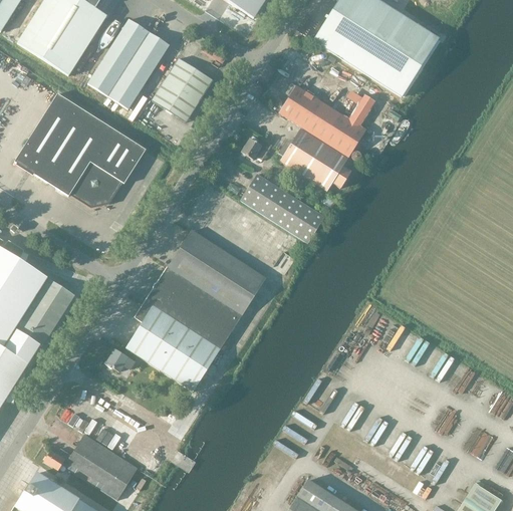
[(0,0),(0,29),(16,40),(37,6),(28,0),(0,0)]
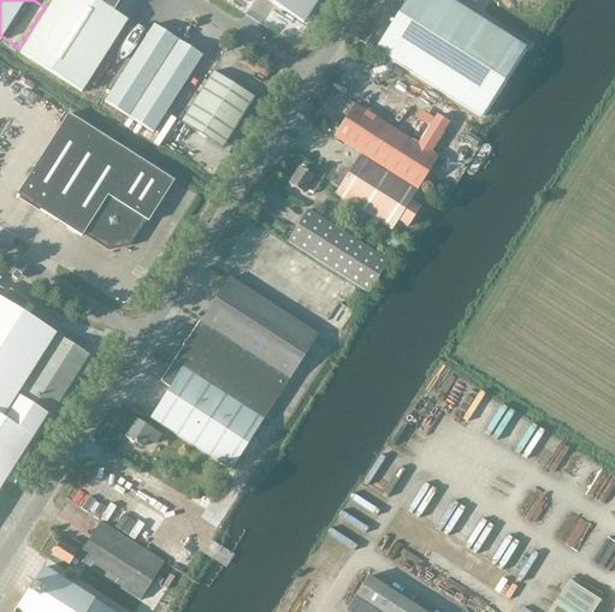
[(52,0),(21,49),(83,89),(128,17),(114,9),(119,0),(52,0)]
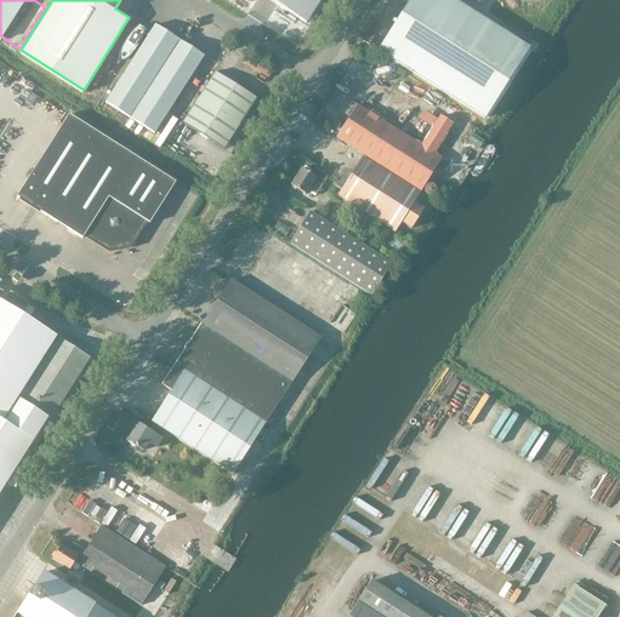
[(274,0),(307,21),(319,0),(274,0)]
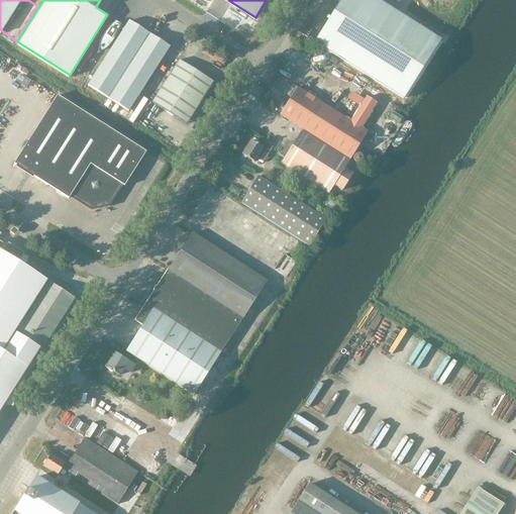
[(339,0),(315,39),(404,96),(440,38),(381,0),(339,0)]
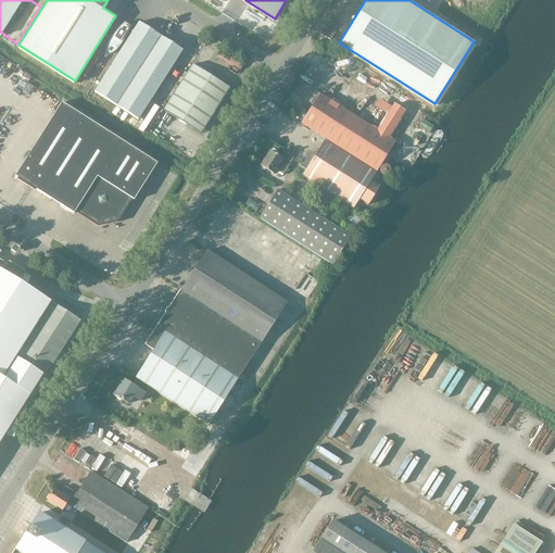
[(116,17),(112,26),(120,30),(124,22),(116,17)]
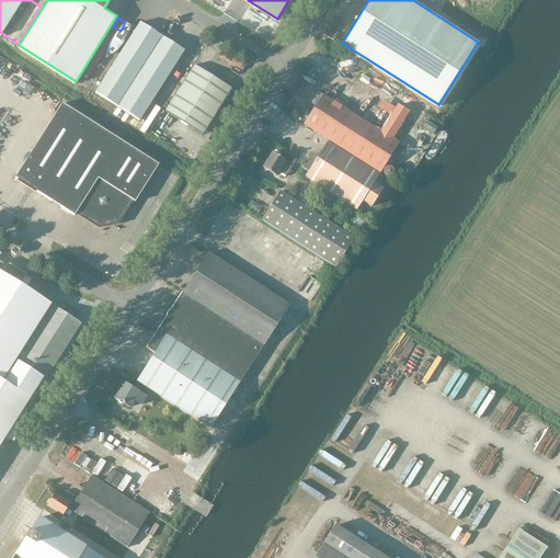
[(95,90),(117,104),(162,34),(140,20),(95,90)]
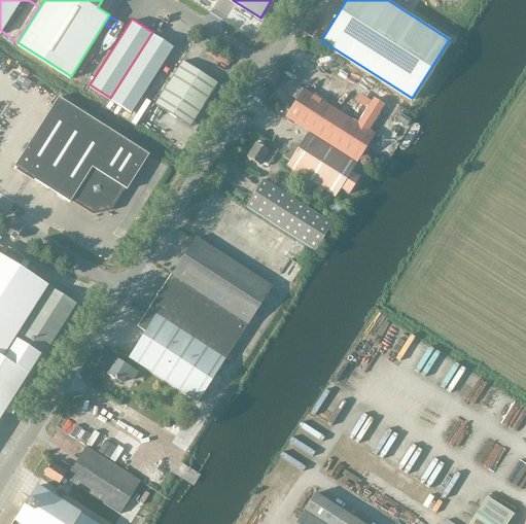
[(110,98),(132,111),(174,45),(152,32),(110,98)]
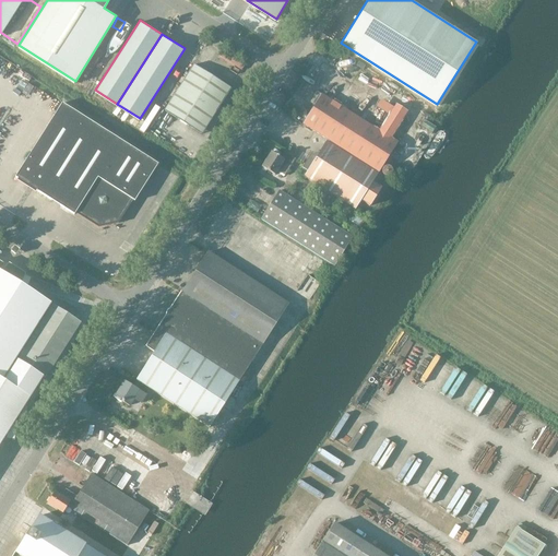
[(179,85),(216,108),(232,85),(194,62),(179,85)]
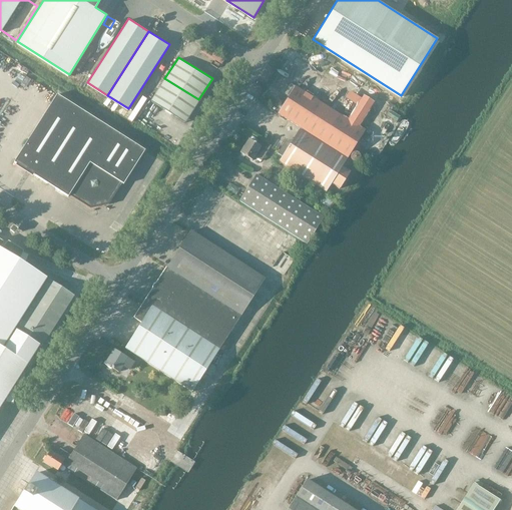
[(273,70),(283,73),(286,64),(276,61),(273,70)]
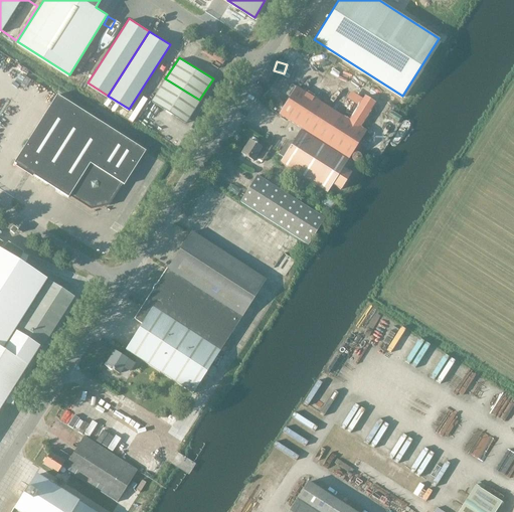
[(324,76),(322,81),(333,88),(336,83),(324,76)]
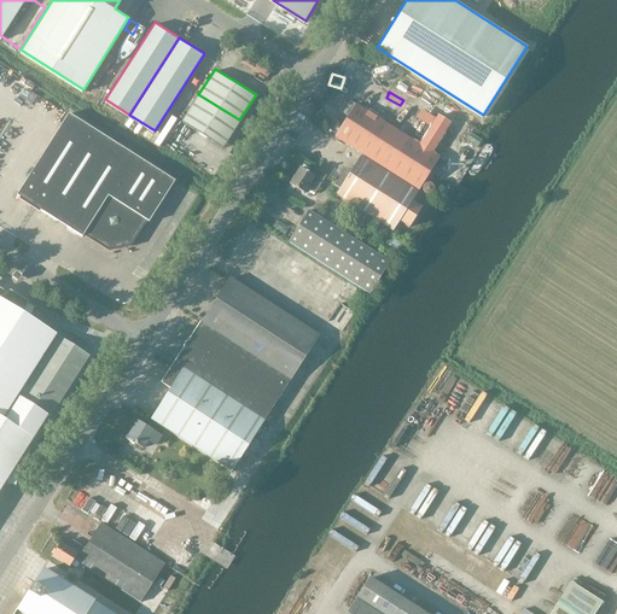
[(239,120),(198,94),(182,120),(223,146),(239,120)]
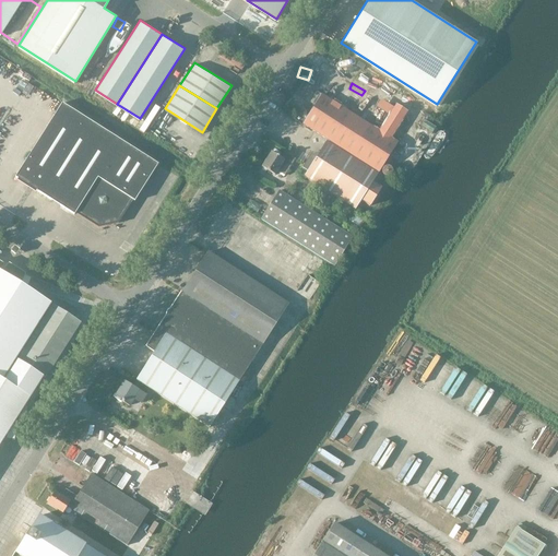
[(322,92),(304,121),(379,169),(398,141),(391,137),(408,108),(398,102),(395,105),(391,113),(386,120),(380,129),(322,92)]
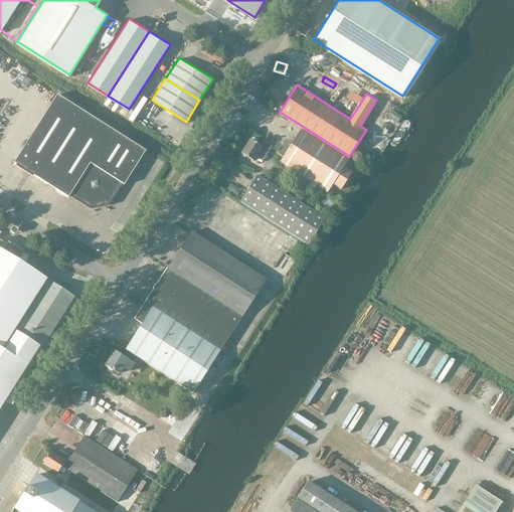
[(14,161),(68,195),(70,192),(92,205),(108,201),(121,181),(125,183),(146,149),(57,93),(14,161)]
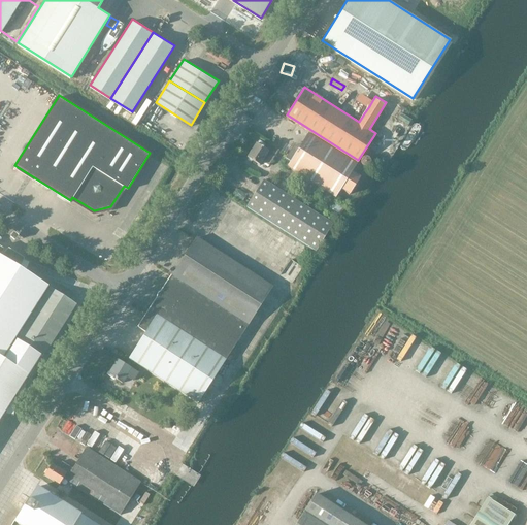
[(292,145),(282,161),(336,195),(341,187),(350,192),(360,175),(352,170),(357,162),(308,132),(298,149),(292,145)]
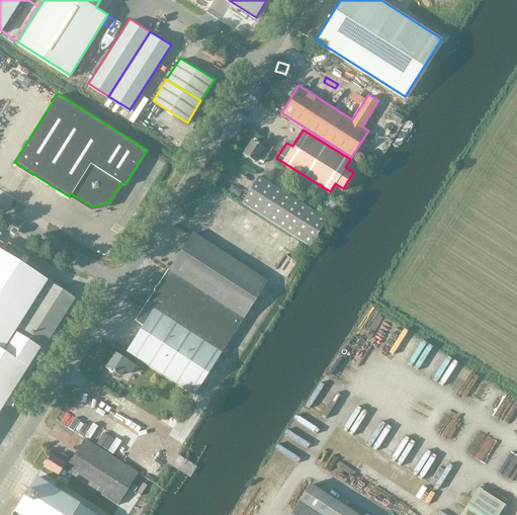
[(255,160),(257,156),(264,160),(274,145),(263,138),(259,144),(252,139),(243,153),(255,160)]
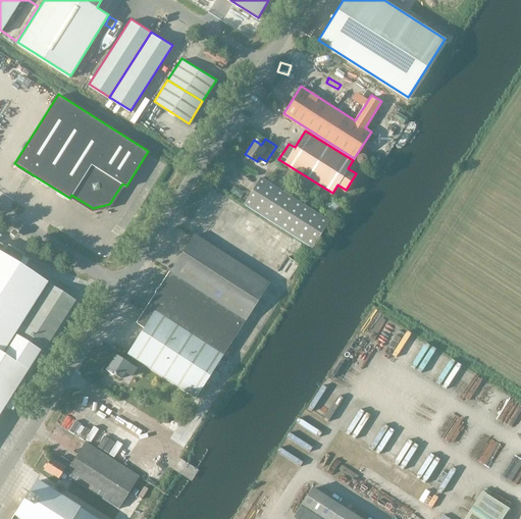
[(364,152),(363,152),(362,152),(361,153),(360,153),(359,154),(359,155),(358,156),(358,158),(358,159),(359,159),(360,160),(360,161),(361,161),(362,162),(363,162),(364,162),(365,161),(366,161),(367,160),(367,159),(368,158),(368,157),(368,156),(367,155),(367,154),(366,153),(365,153),(364,152)]
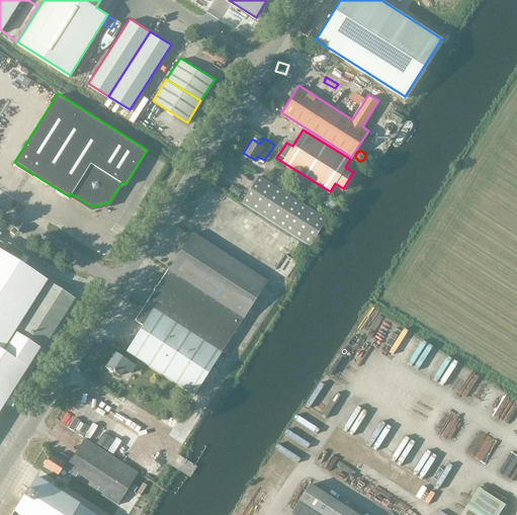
[(243,200),(312,244),(328,218),(260,173),(243,200)]
